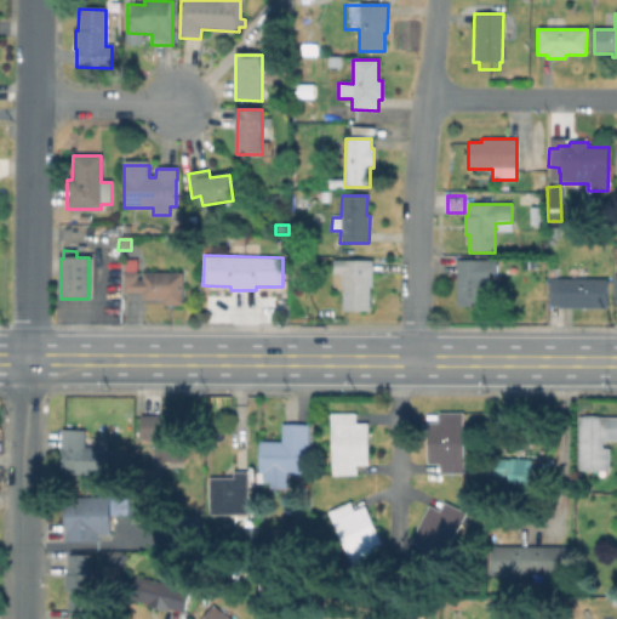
[(136,260),(136,274),(137,274),(137,280),(142,280),(142,273),(183,274),(183,306),(163,306),(163,301),(141,301),(142,294),(123,293),(123,273),(124,273),(124,260),(136,260)]
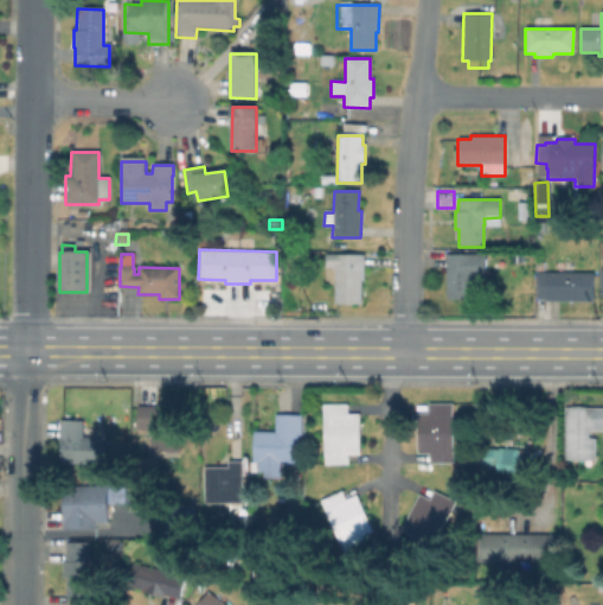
[(364,255),(364,281),(361,281),(361,305),(335,304),(334,285),(327,285),(327,268),(325,268),(325,255),(364,255)]
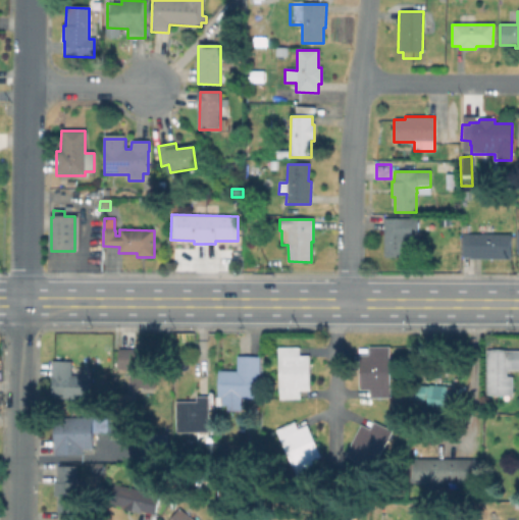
[(418,219),(417,240),(407,240),(406,258),(383,257),(383,219),(418,219)]
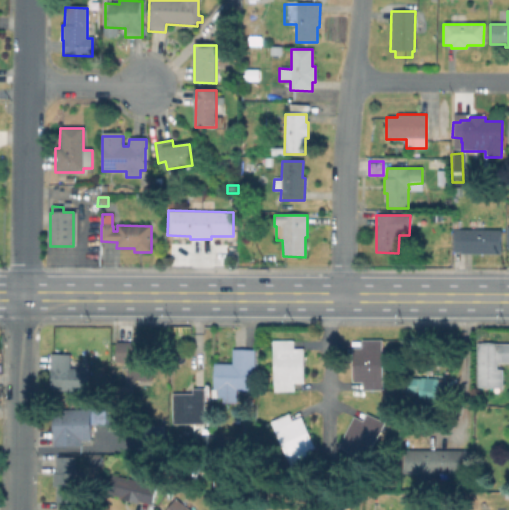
[(483,230),(501,230),(500,255),(460,255),(460,253),(453,252),(454,230),(467,231),(467,220),(484,220),(483,230)]
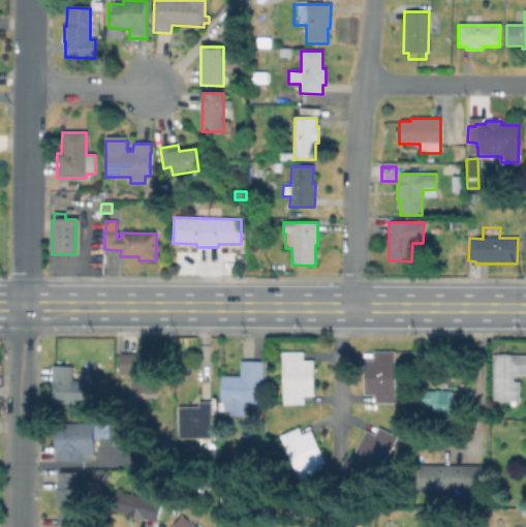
[(391,351),(370,352),(370,361),(360,361),(360,379),(392,378),(391,351)]
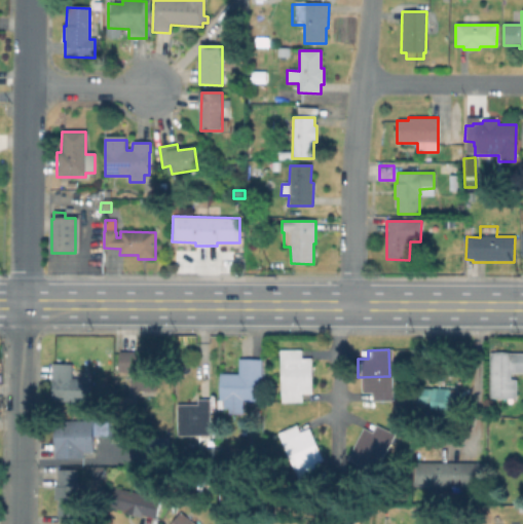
[(276,350),(298,350),(298,359),(308,359),(308,377),(276,377),(276,350)]
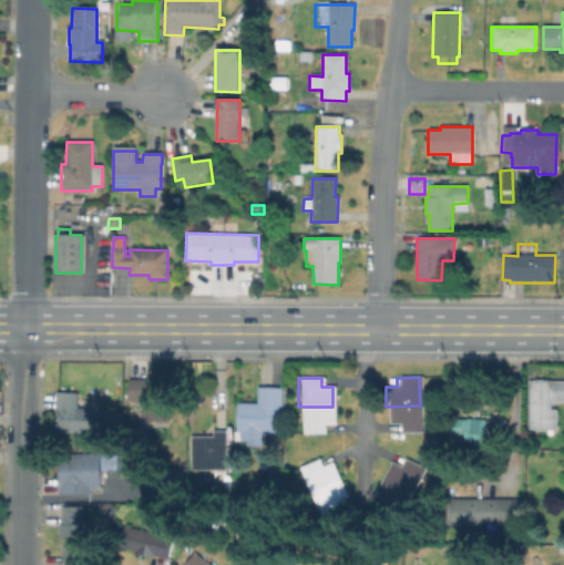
[(167,381),(167,423),(142,423),(142,402),(126,402),(127,380),(167,381)]
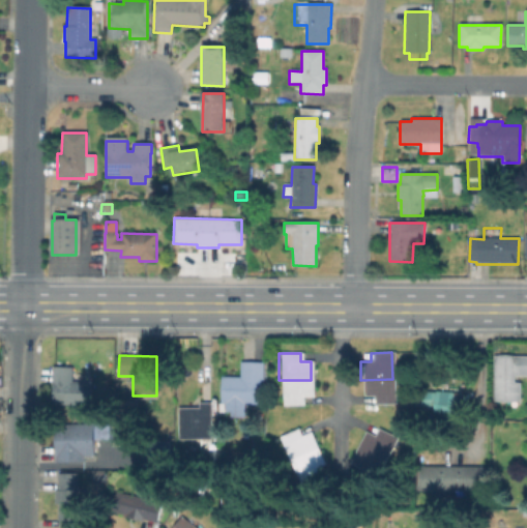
[(526,355),(526,377),(515,377),(515,383),(521,383),(520,402),(493,402),(494,355),(526,355)]
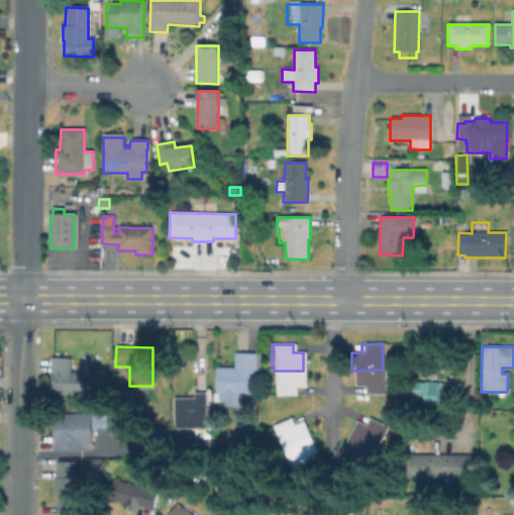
[(254,354),(253,395),(238,395),(238,408),(224,407),(225,402),(212,401),(212,394),(215,394),(215,368),(233,369),(234,353),(254,354)]
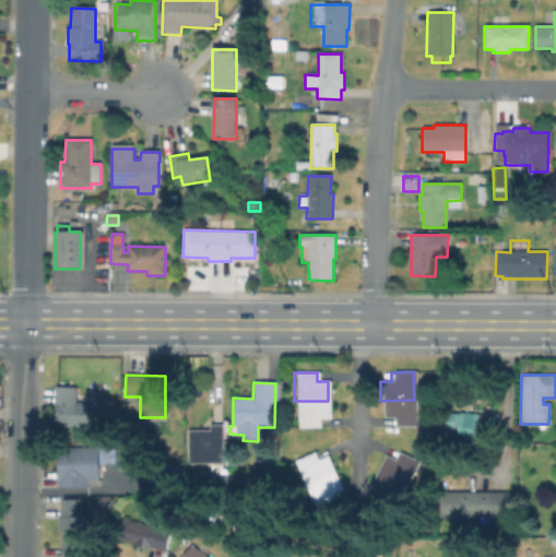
[(96,404),(95,429),(54,427),(55,405),(54,405),(55,387),(77,388),(75,403),(96,404)]
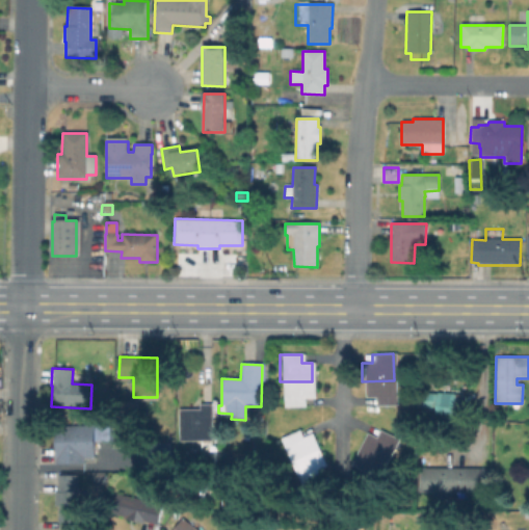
[(394,407),(372,407),(372,399),(362,399),(362,381),(394,380),(394,407)]
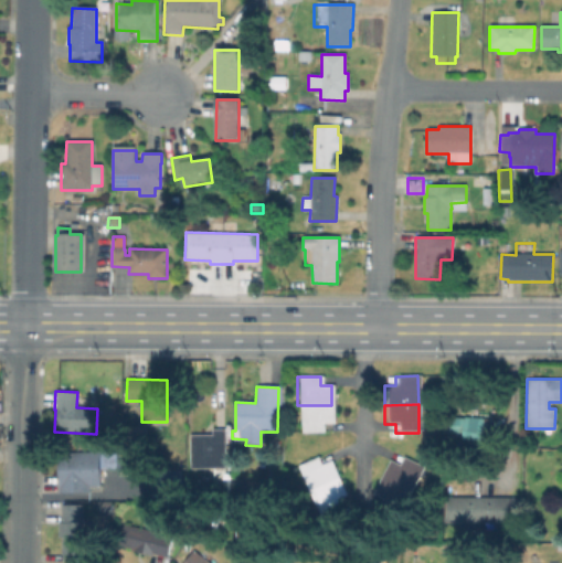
[(298,434),(320,434),(320,425),(331,425),(331,405),(297,405),(298,434)]
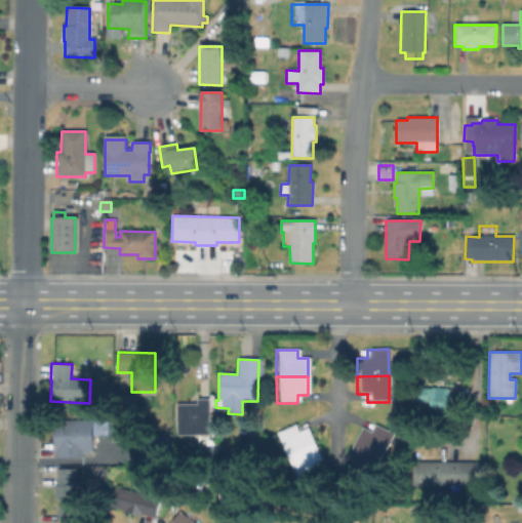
[(432,388),(450,389),(449,395),(455,395),(452,429),(437,428),(438,415),(430,415),(430,404),(415,403),(417,388),(431,389),(432,388)]
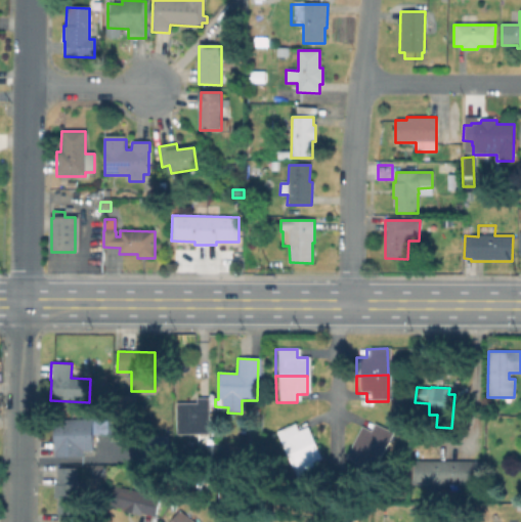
[(208,398),(208,434),(176,434),(176,403),(197,403),(197,398),(208,398)]
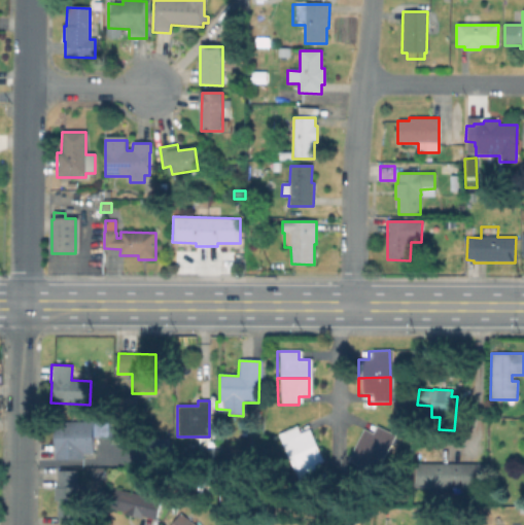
[(82,459),(54,459),(54,443),(55,443),(55,422),(92,422),(93,454),(82,454),(82,459)]
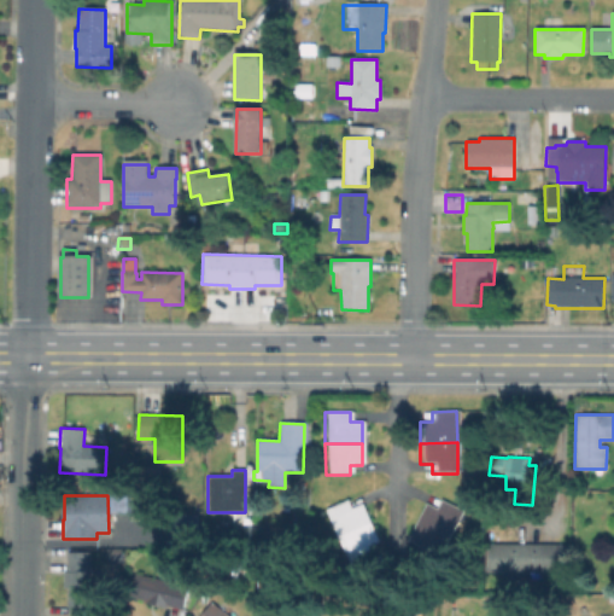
[(112,515),(112,499),(126,499),(126,515),(112,515)]
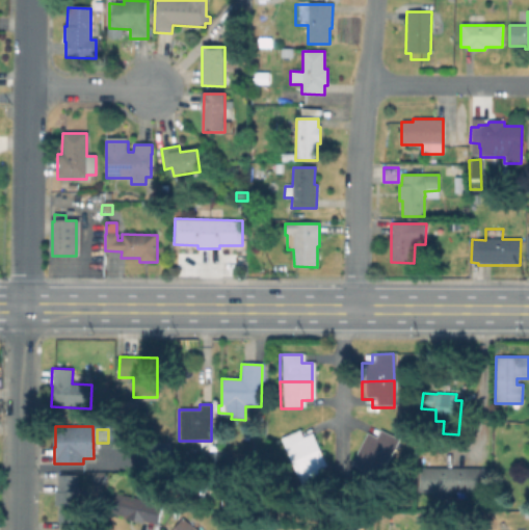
[(276,440),(296,430),(299,439),(309,434),(317,451),(288,465),(276,440)]
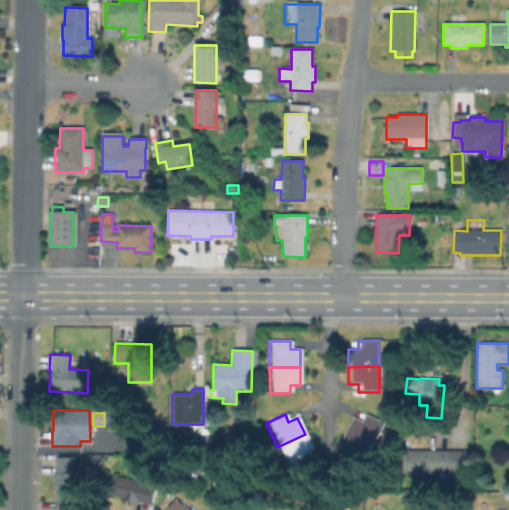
[(382,423),(363,414),(359,421),(351,417),(343,433),(370,446),(382,423)]
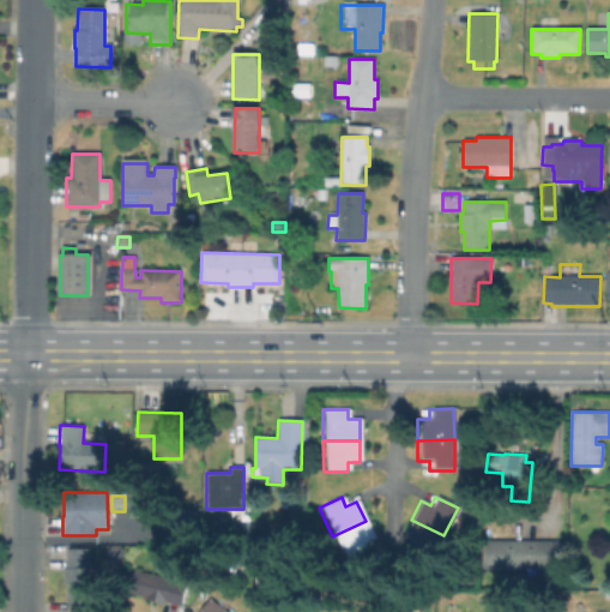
[(430,564),(408,553),(412,544),(402,539),(411,520),(444,535),(430,564)]
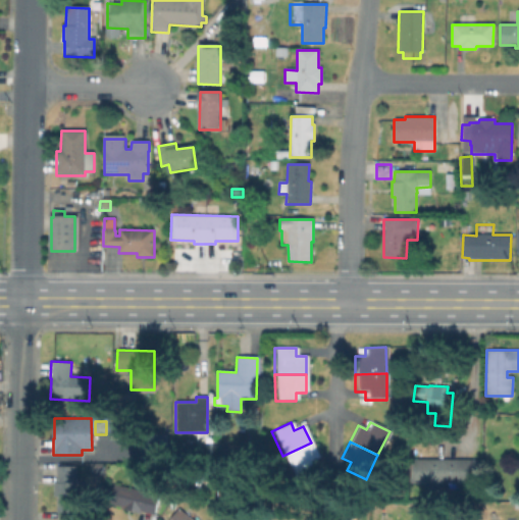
[(294,479),(313,470),(309,463),(318,459),(311,443),(282,456),(294,479)]
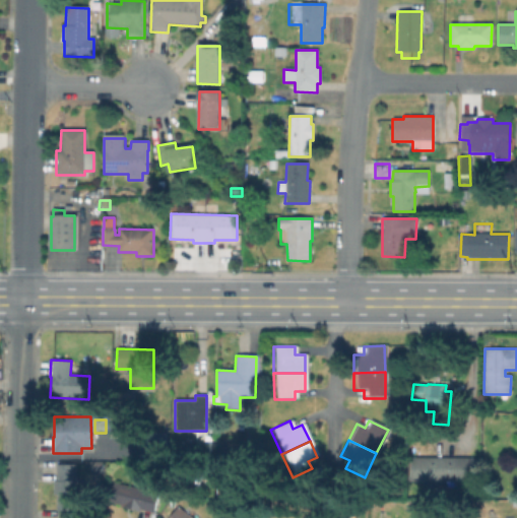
[(477,459),(477,482),(406,481),(406,458),(477,459)]
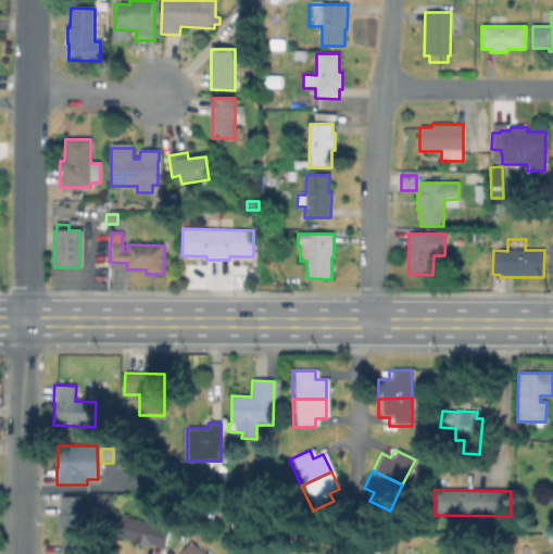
[(82,498),(80,546),(78,546),(78,553),(63,553),(63,546),(61,546),(61,521),(60,521),(60,498),(82,498)]
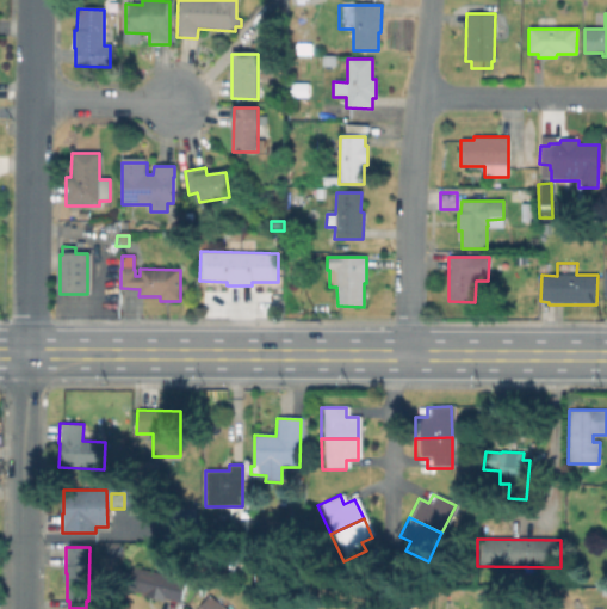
[(186,582),(180,604),(166,601),(165,603),(142,597),(143,595),(128,591),(134,567),(186,582)]
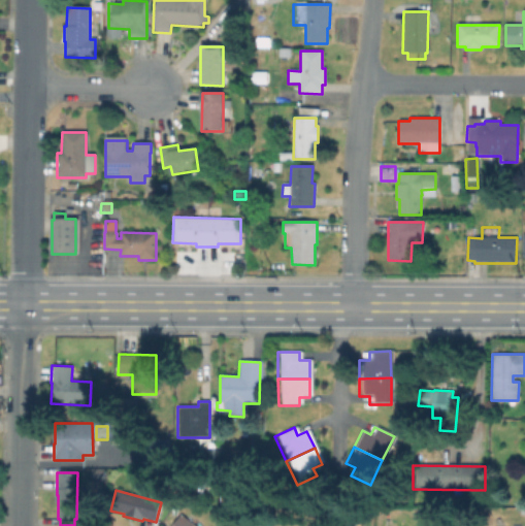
[(172,525),(181,515),(195,525),(172,525)]
